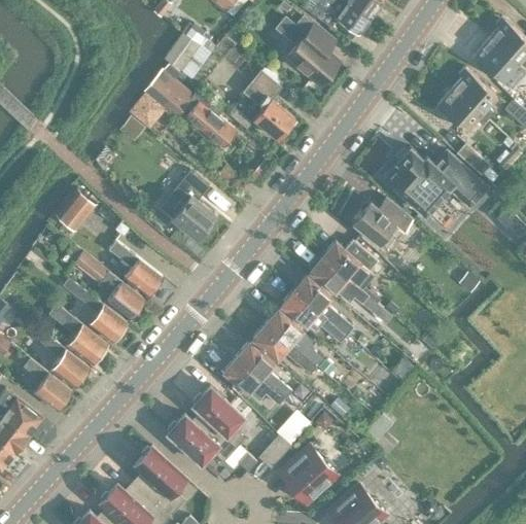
[(163,0),(152,12),(160,19),(172,5),(170,3),(172,0),(163,0)]
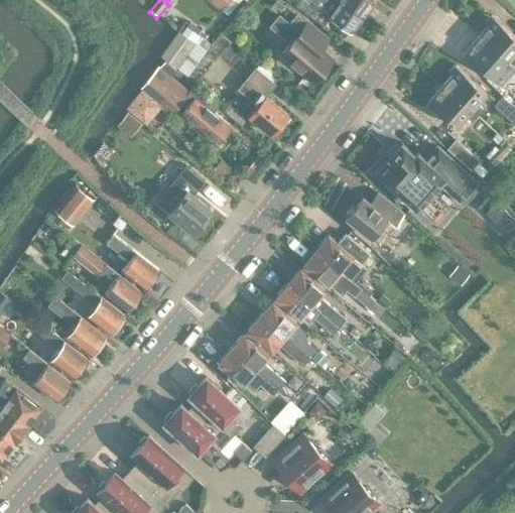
[(210,0),(224,11),(233,0),(210,0)]
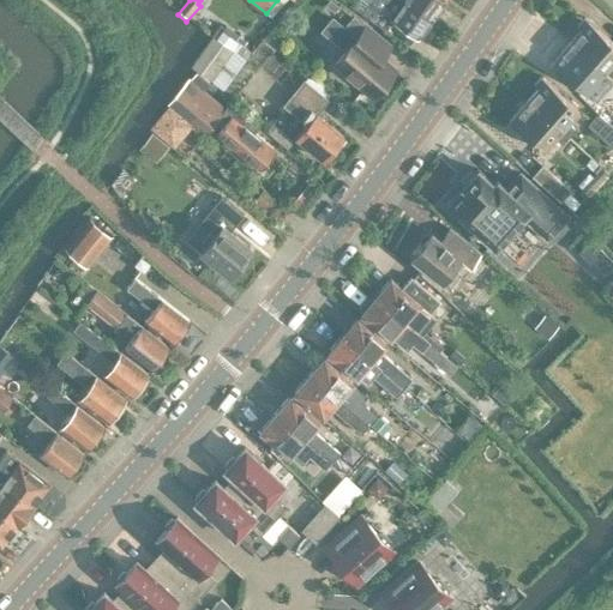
[(433,23),(401,0),(373,0),(370,7),(371,7),(364,17),(384,31),(391,20),(420,41),(433,23)]
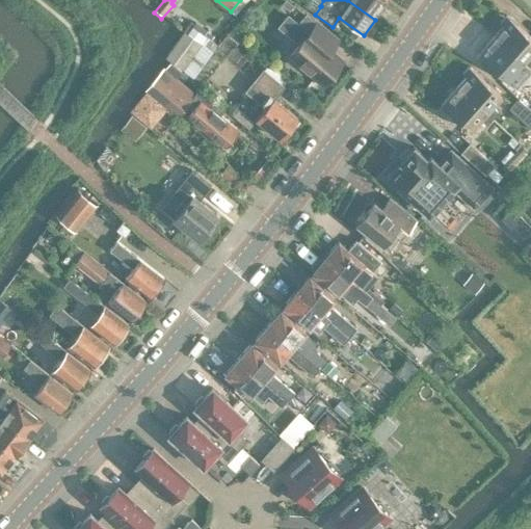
[(347,0),(375,20),(386,3),(381,0),(347,0)]
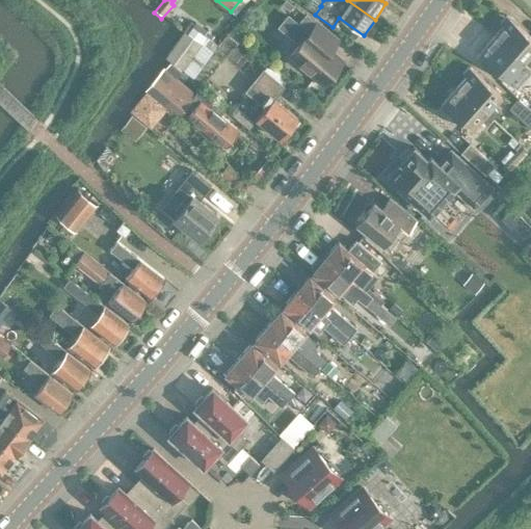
[(286,1),(282,6),(290,12),(294,7),(286,1)]
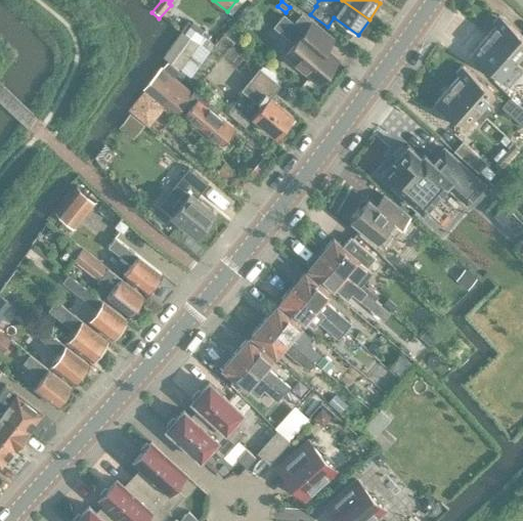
[(286,57),(318,84),(337,61),(317,46),(325,36),(302,16),(288,33),(295,38),(291,43),(295,46),(286,57)]
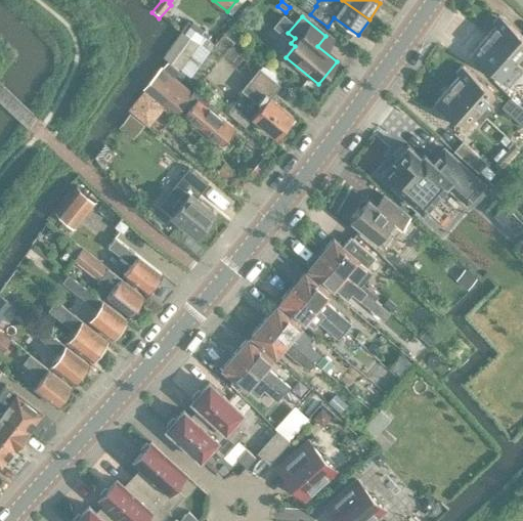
[(522,38),(499,17),(493,24),(496,27),(487,38),(522,69),(522,57),(521,56),(522,54),(522,38)]
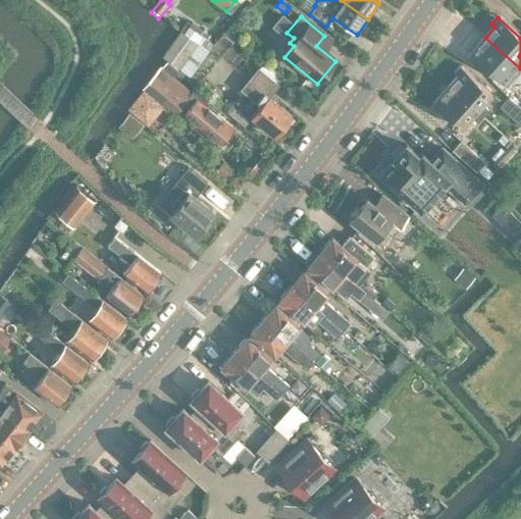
[(191,94),(172,79),(178,71),(198,87),(236,41),(226,33),(232,24),(224,18),(217,27),(208,37),(189,21),(160,56),(168,62),(161,70),(145,91),(176,116),(179,112),(185,116),(220,147),(235,130),(216,115),(221,109),(212,101),(196,89),(191,94)]
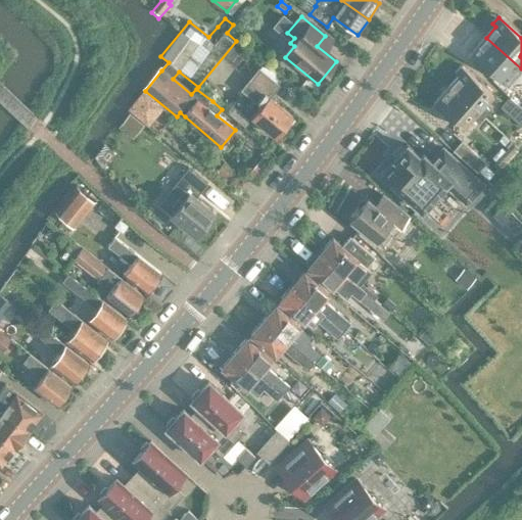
[(516,75),(521,68),(486,38),(472,53),(471,52),(470,53),(500,80),(501,79),(500,79),(509,68),(516,75)]
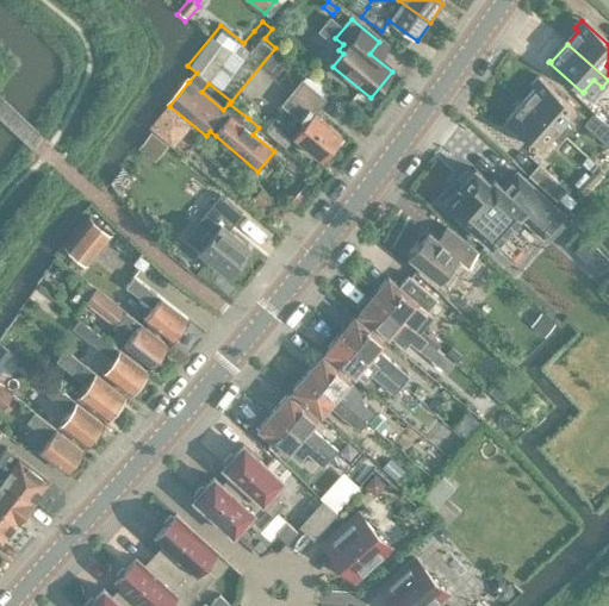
[(535,89),(524,102),(565,138),(572,131),(564,124),(573,113),(575,113),(576,112),(538,79),(532,86),(535,89)]
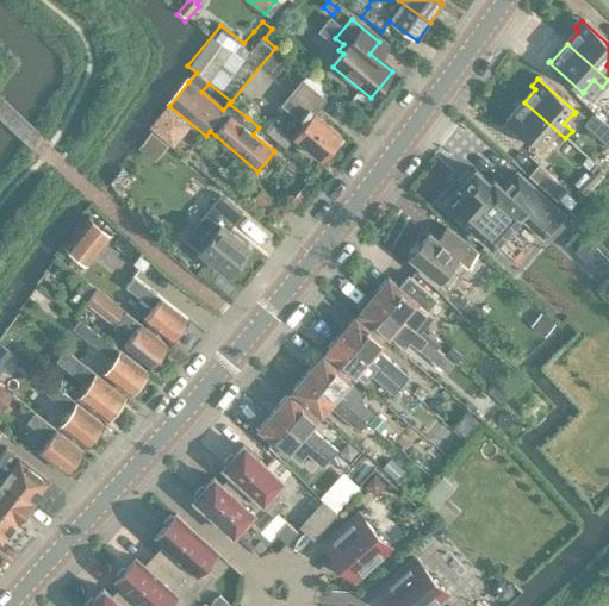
[(284,106),(305,124),(294,138),(322,161),(341,137),(315,114),(325,102),(302,83),(284,106)]
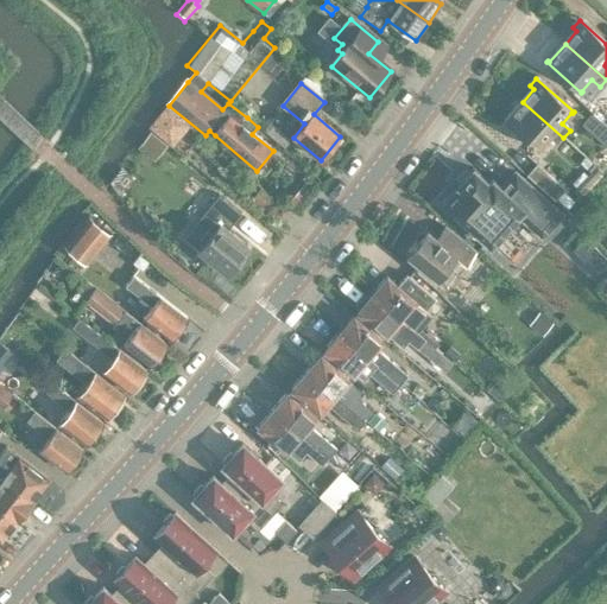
[(563,138),(523,102),(505,120),(504,121),(538,152),(539,151),(538,150),(548,139),(556,146),(563,138)]
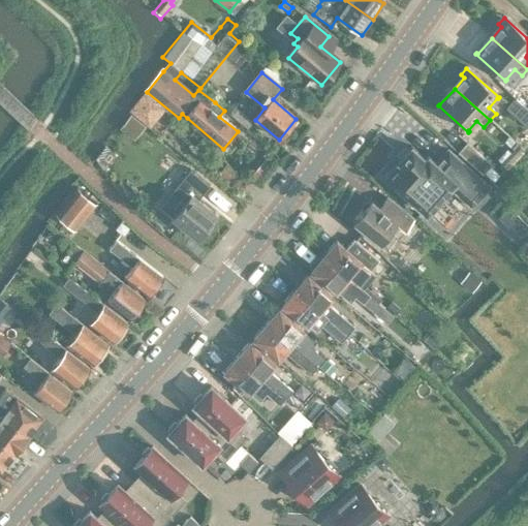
[(129,114),(138,121),(147,110),(159,120),(166,111),(146,94),(129,114)]
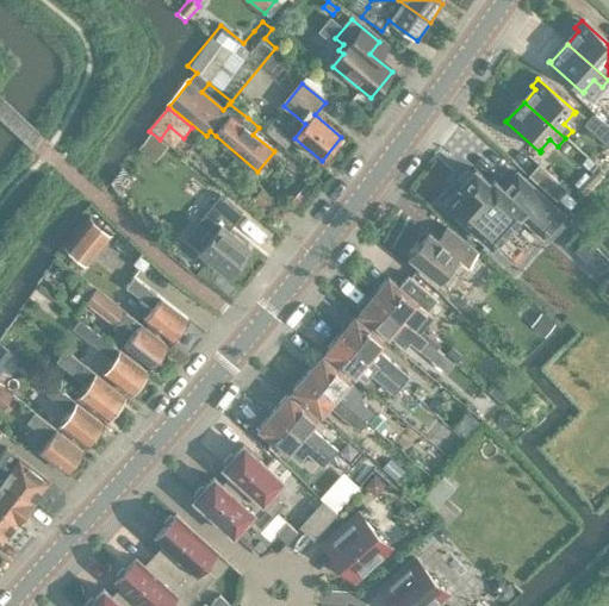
[(608,129),(594,116),(584,127),(608,149),(608,129)]
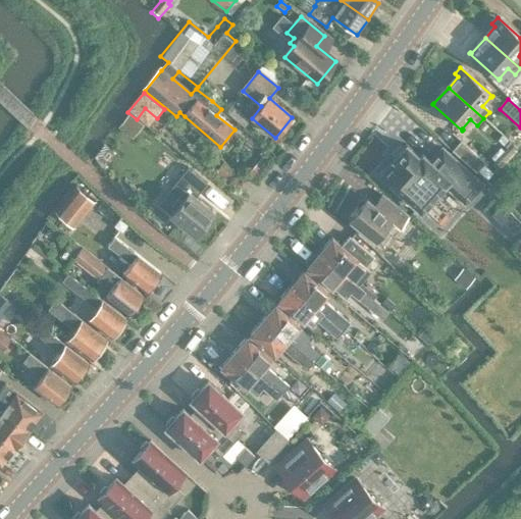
[(131,115),(118,130),(132,140),(143,125),(131,115)]
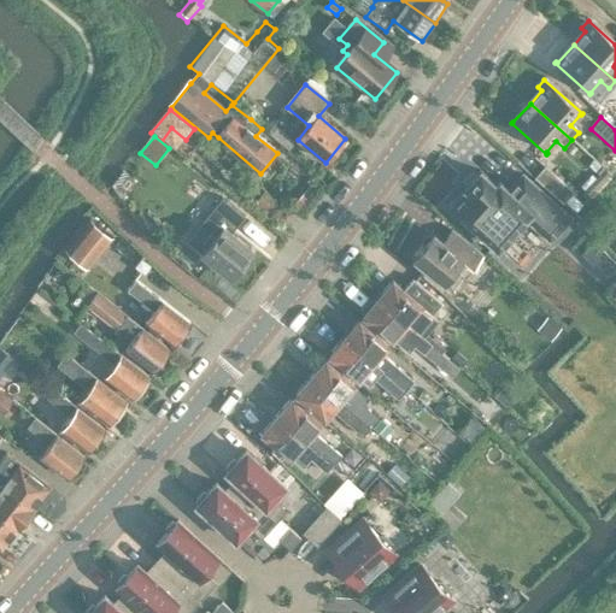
[(535,180),(563,206),(574,194),(545,169),(535,180)]
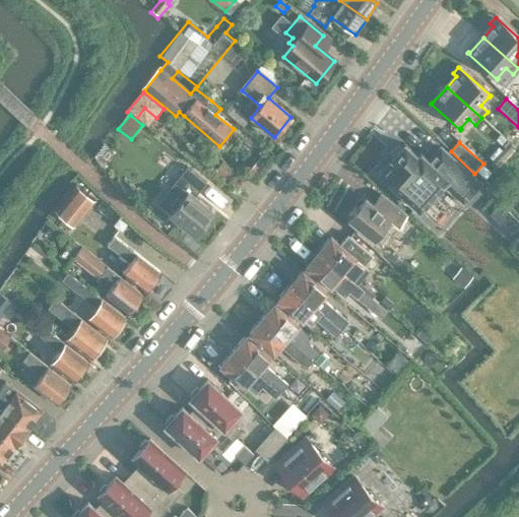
[(394,163),(381,177),(419,211),(443,185),(463,204),(480,185),(441,149),(429,163),(420,155),(418,158),(404,145),(391,160),(394,163)]
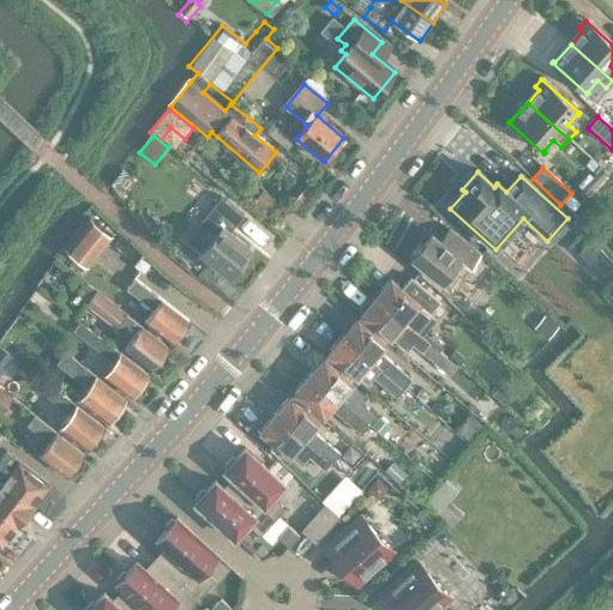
[(263,192),(254,201),(271,216),(280,205),(263,192)]
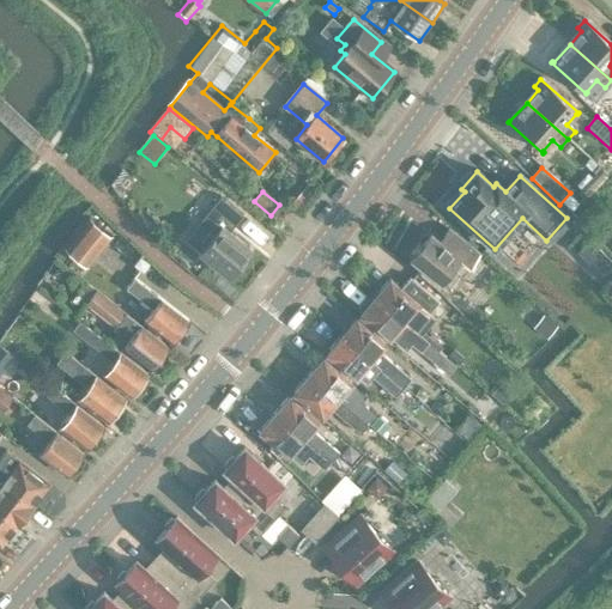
[(220,198),(186,241),(203,254),(230,275),(250,250),(230,233),(238,224),(244,217),(220,198)]
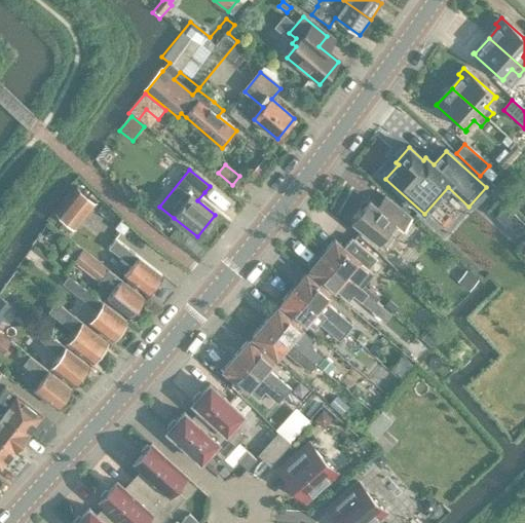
[(55,215),(75,230),(97,203),(77,188),(55,215)]
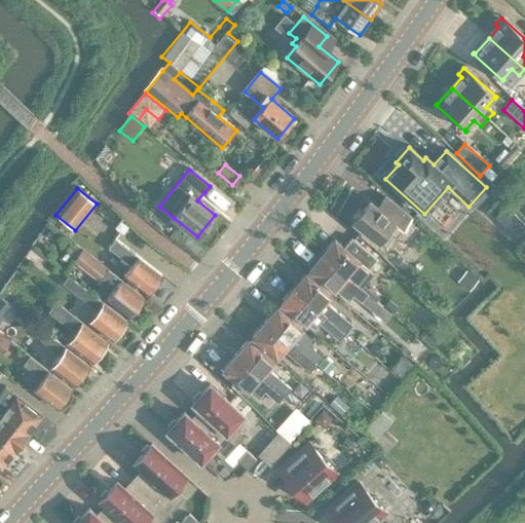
[(351,222),(378,244),(386,251),(412,219),(384,197),(377,207),(369,200),(351,222)]
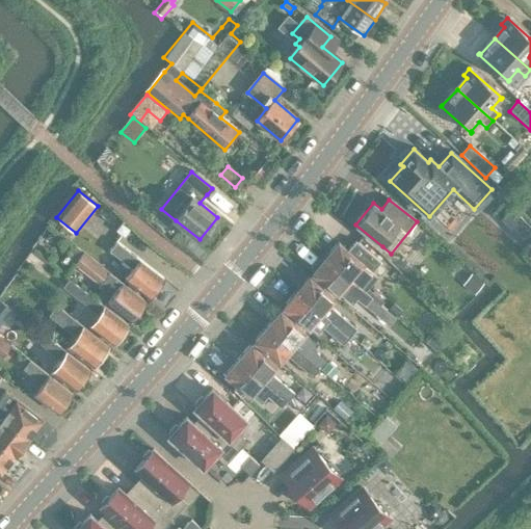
[(117,232),(125,238),(131,231),(123,225),(117,232)]
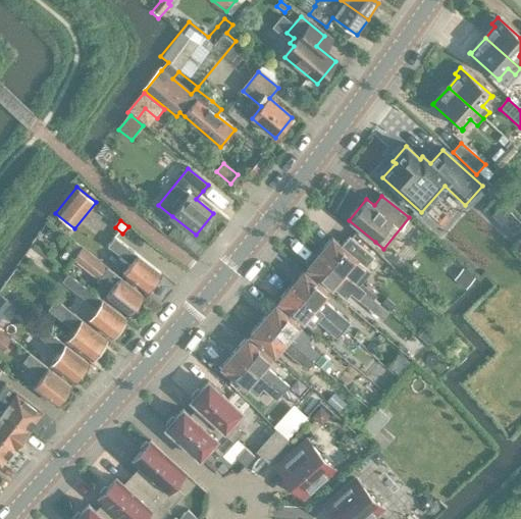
[(376,297),(361,283),(356,279),(373,258),(349,238),(342,247),(332,239),(319,254),(374,300),(376,297)]
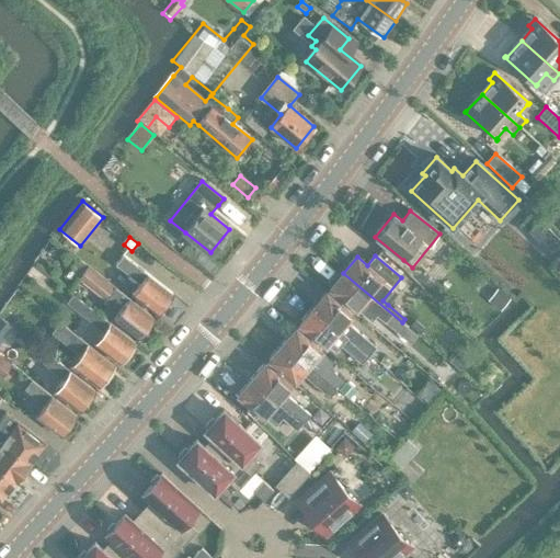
[(124,257),(116,266),(141,285),(133,296),(157,316),(173,295),(124,257)]
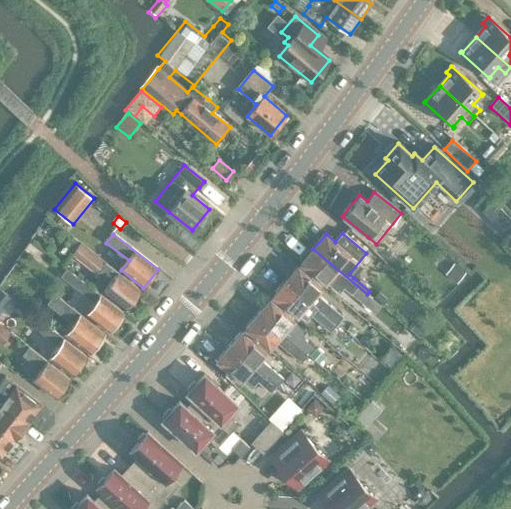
[(65,243),(76,252),(72,257),(99,278),(94,285),(126,310),(129,306),(132,306),(135,303),(134,300),(140,291),(69,237),(65,243)]
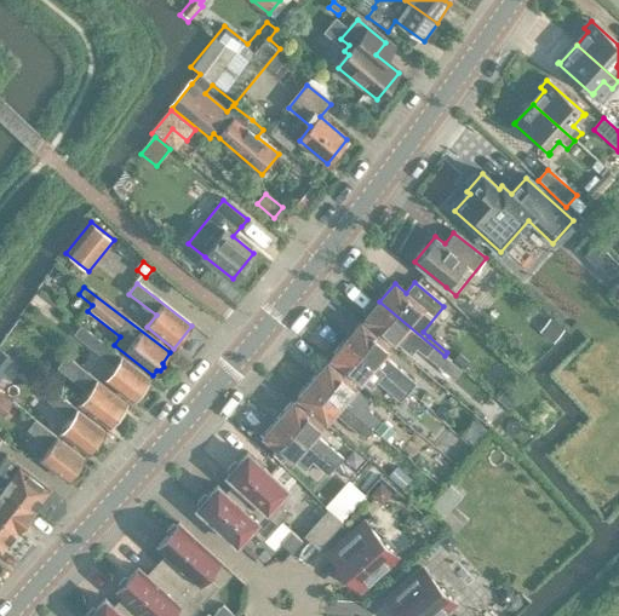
[(445,356),(379,301),(374,308),(371,305),(364,314),(367,316),(365,318),(394,343),(401,334),(436,364),(445,356)]
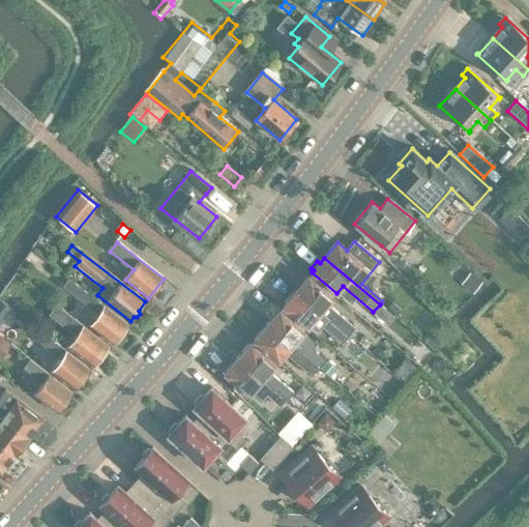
[(471,272),(462,285),(474,294),(483,282),(471,272)]
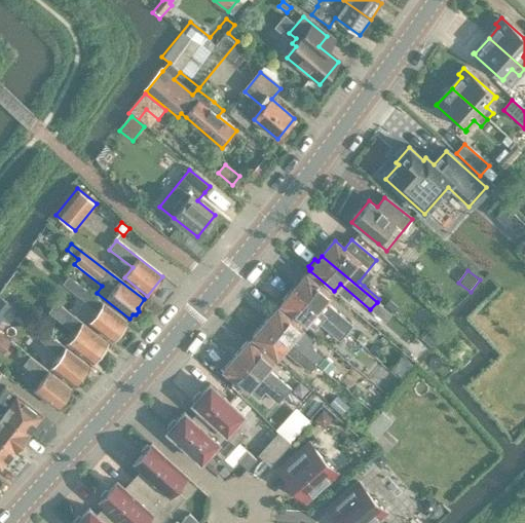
[(306,274),(293,289),(345,334),(352,327),(324,302),(330,295),(306,274)]
